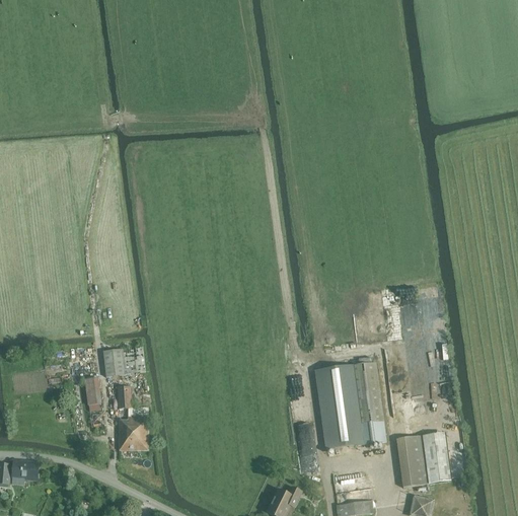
[(143,346),(123,348),(126,372),(145,370),(143,346)]
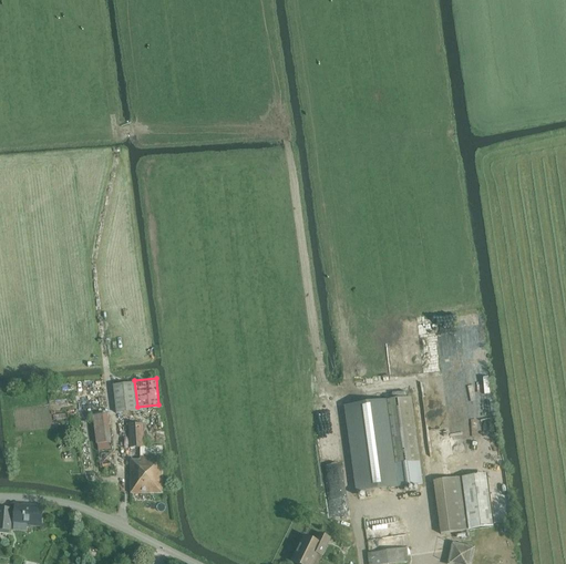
[(137,408),(137,407),(134,380),(113,382),(116,410),(137,408)]
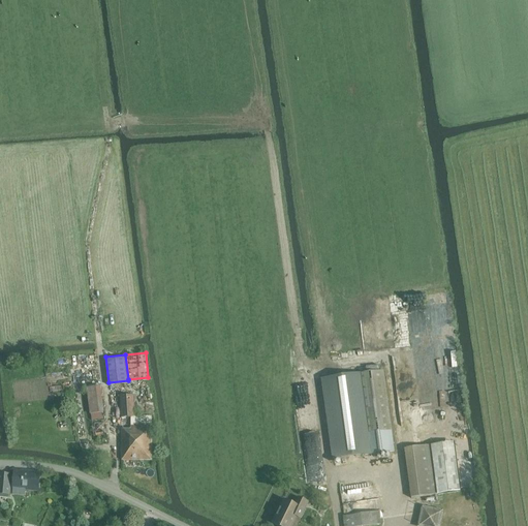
[(382,368),(322,376),(334,457),(394,449),(382,368)]
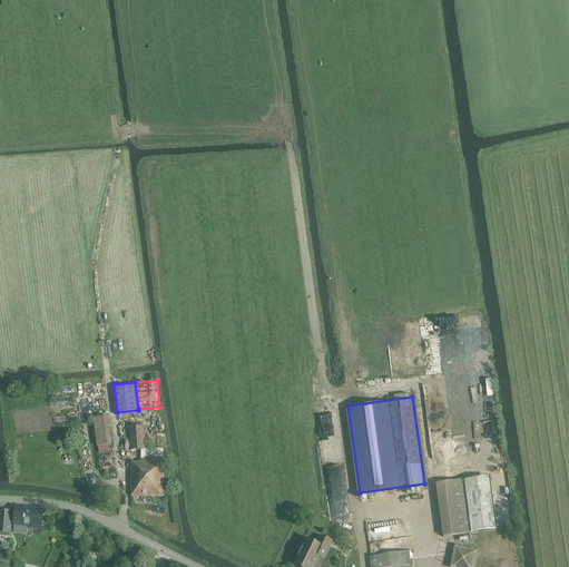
[(98,450),(109,449),(108,442),(110,442),(107,413),(94,414),(98,450)]
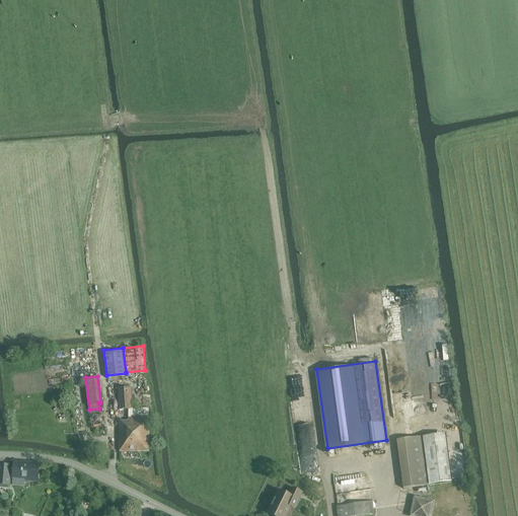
[(119,408),(132,407),(130,385),(117,386),(119,408)]
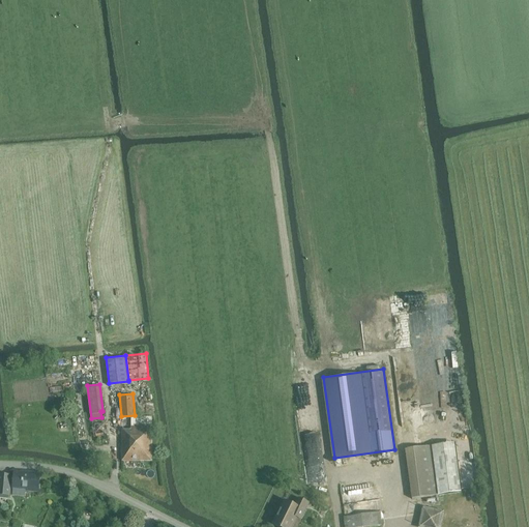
[(121,459),(151,459),(151,426),(141,426),(141,417),(130,417),(130,426),(129,428),(121,428),(121,459)]
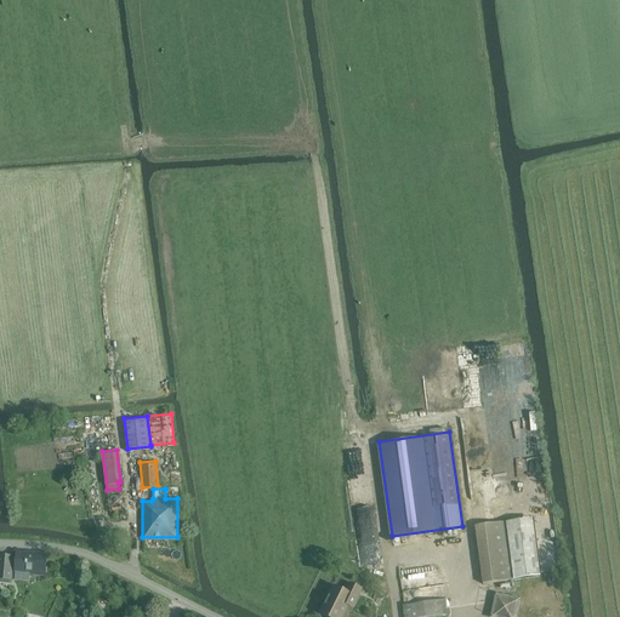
[(535,514),(506,519),(513,577),(542,572),(535,514)]
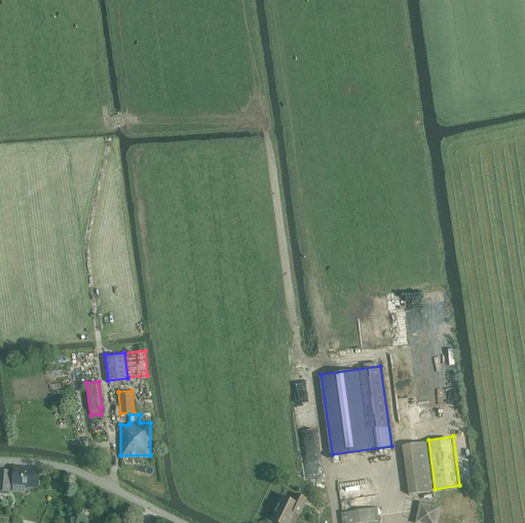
[(408,492),(435,489),(428,440),(402,443),(408,492)]
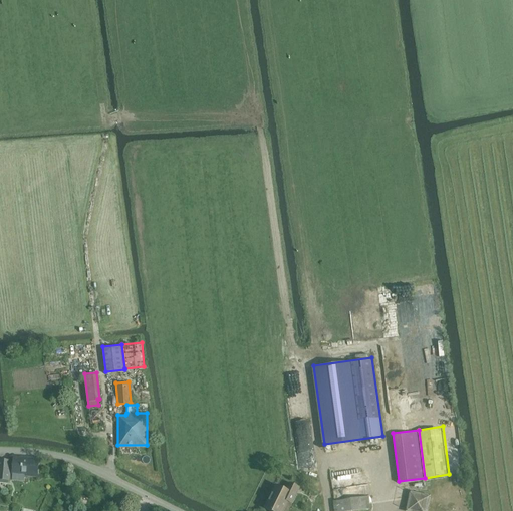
[(36,474),(37,458),(13,456),(13,459),(0,458),(0,477),(13,479),(13,472),(36,474)]
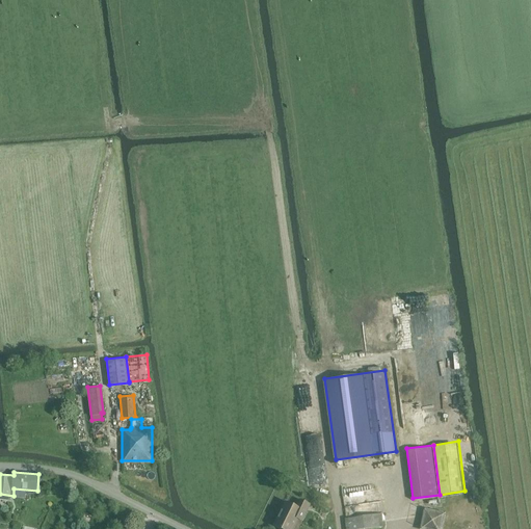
[(301,519),(309,503),(299,498),(295,505),(285,500),(273,524),(284,528),(291,528),(297,517),(301,519)]
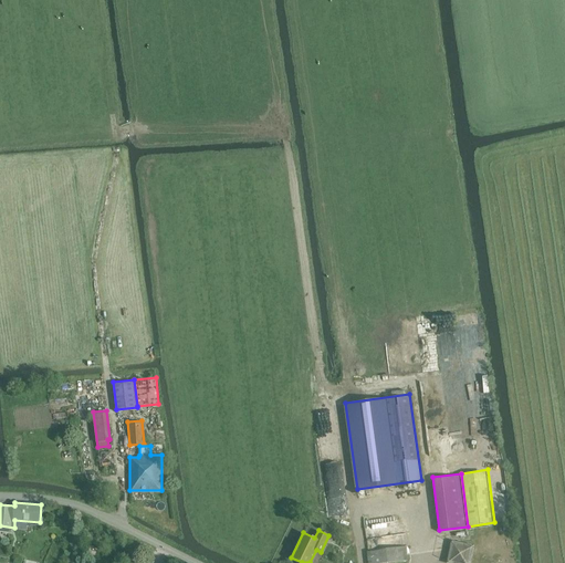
[(450,539),(446,562),(452,562),(468,562),(473,543),(450,539)]
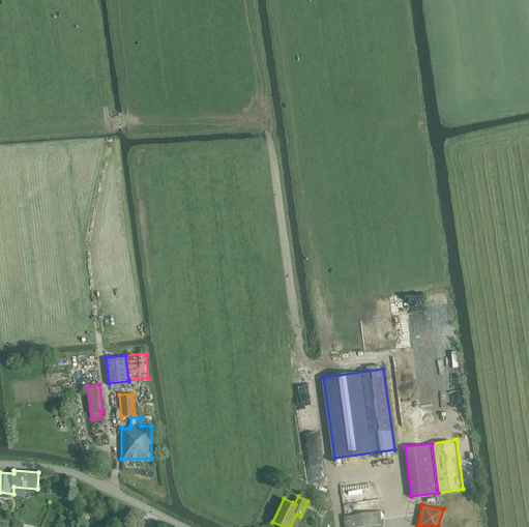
[(379,509),(343,515),(344,526),(350,526),(381,523),(379,509)]
